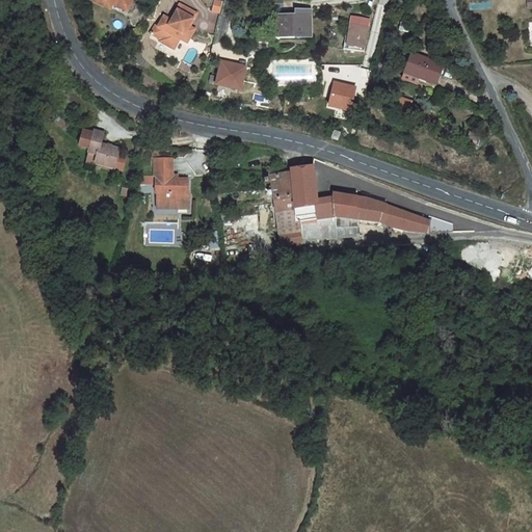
[(95,0),(103,4),(104,0),(109,0),(113,2),(128,8),(131,0),(95,0)]
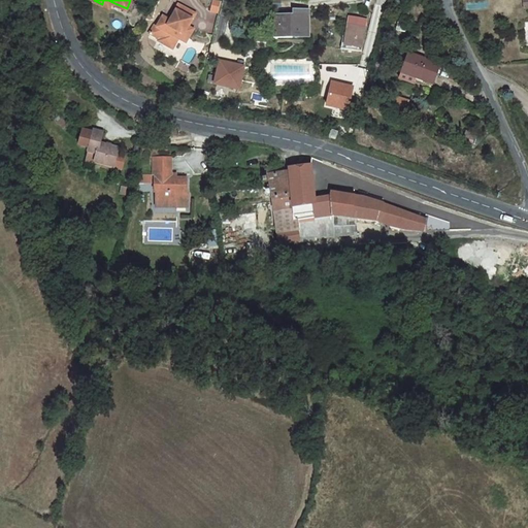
[(221,1),(213,0),(211,0),(209,12),(218,14),(221,1)]
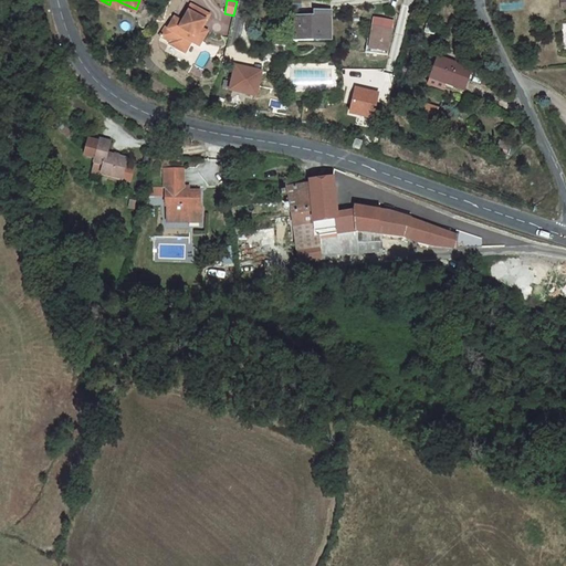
[(166,28),(160,38),(170,43),(169,45),(185,54),(191,43),(195,37),(202,42),(208,33),(202,30),(210,16),(191,6),(181,24),(174,20),(168,30),(166,28)]
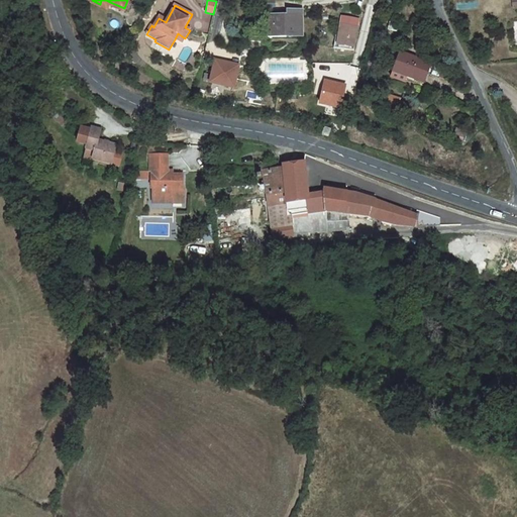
[(288,16),(267,16),(267,36),(302,36),(302,11),(288,11),(288,16)]
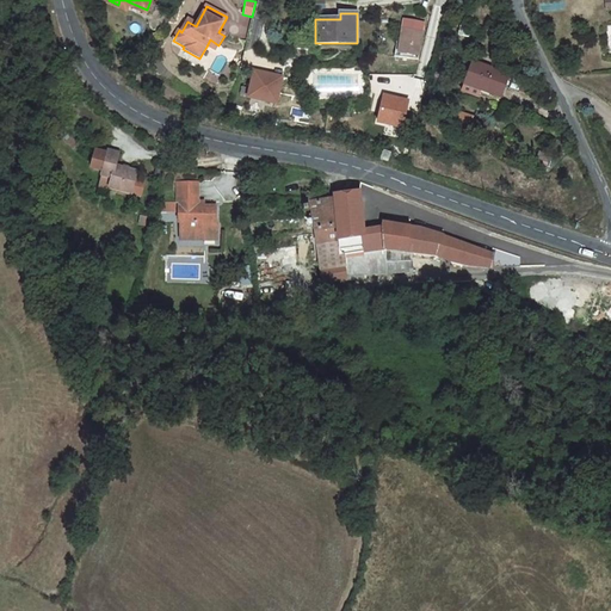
[(480,30),(468,28),(466,37),(479,39),(480,30)]
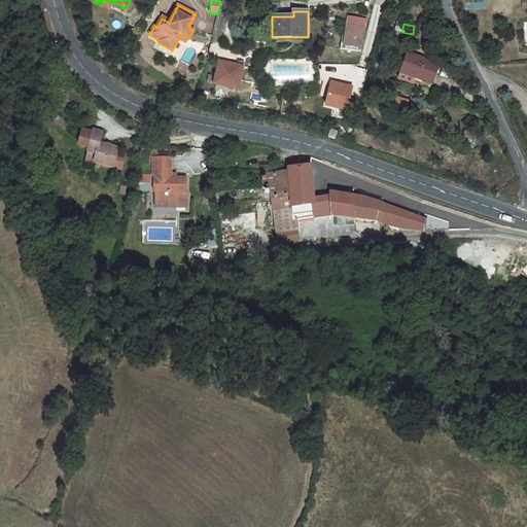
[(348,26),(344,25),(341,48),(360,51),(364,29),(353,27),(348,26)]
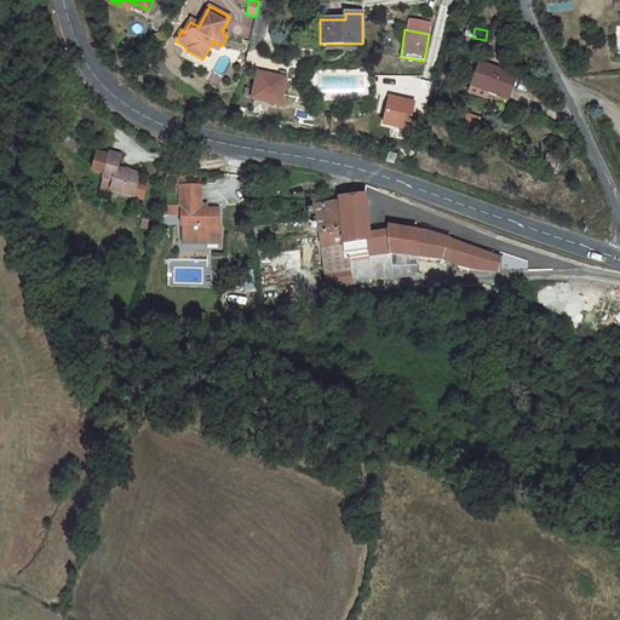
[(213,40),(210,47),(218,52),(222,46),(213,40)]
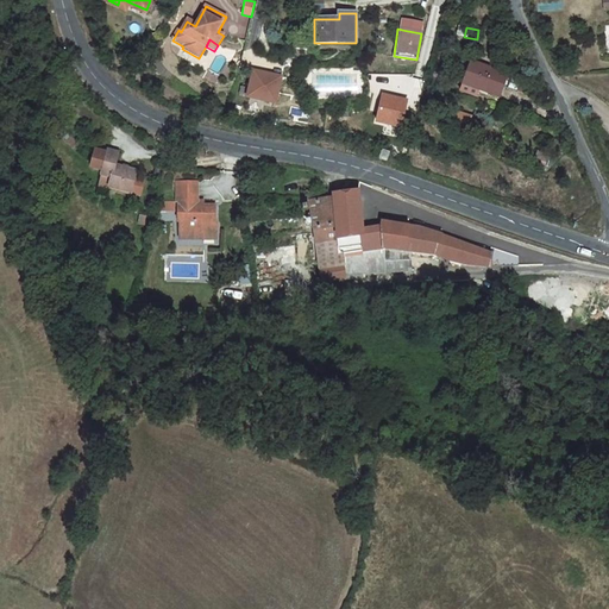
[(500,98),(508,75),(471,62),(460,92),(477,98),(479,90),(500,98)]
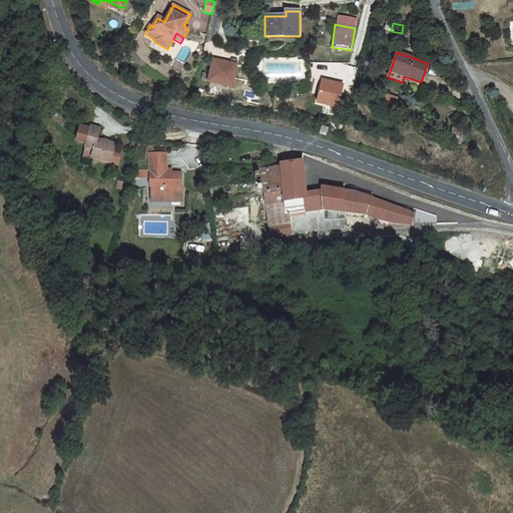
[(237,65),(213,60),(208,82),(231,88),(237,65)]
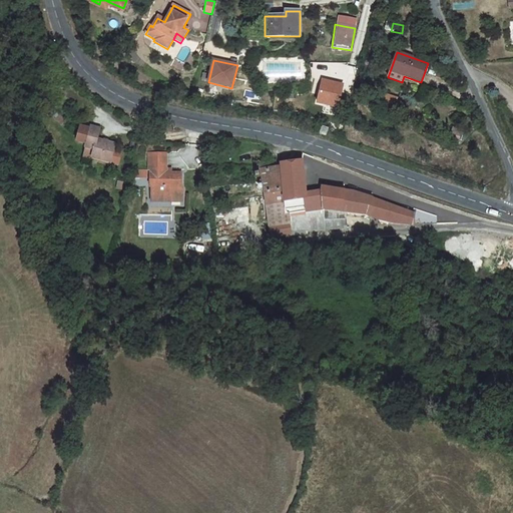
[(439,67),(432,65),(429,74),(436,76),(439,67)]
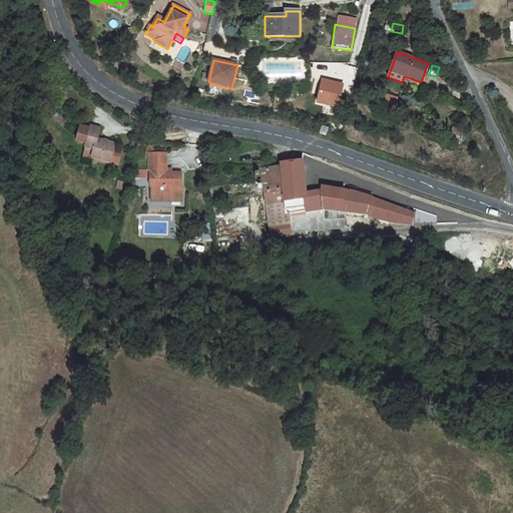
[(338,109),(343,87),(323,81),(317,104),(338,109)]
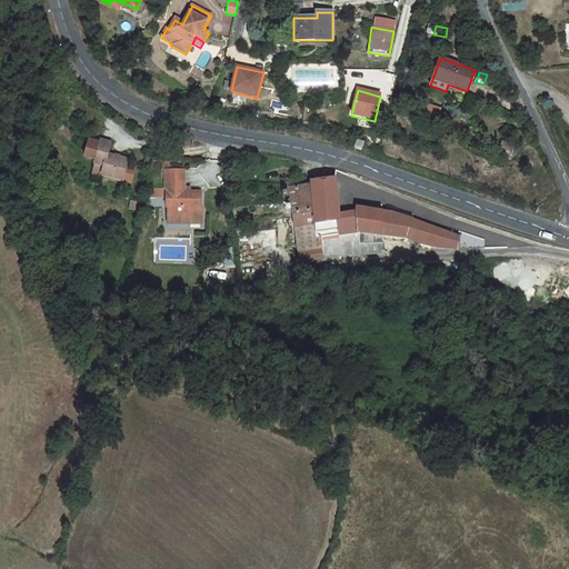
[(62,132),(68,139),(73,133),(67,127),(62,132)]
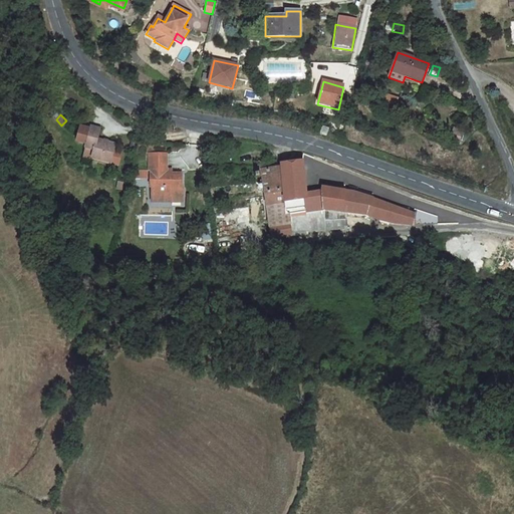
[(90,132),(80,129),(78,138),(88,141),(87,144),(96,146),(93,157),(111,162),(115,144),(97,140),(100,129),(91,126),(90,132)]
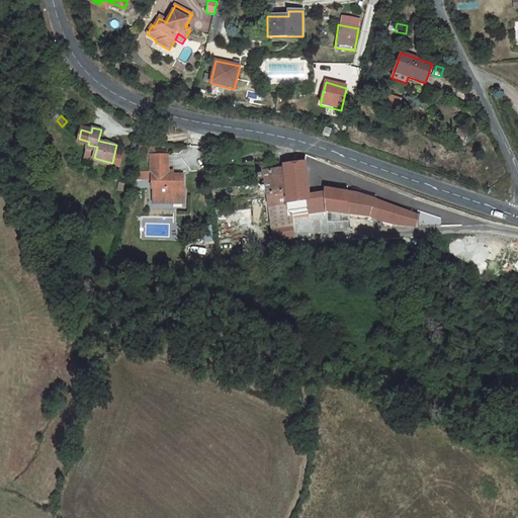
[(323,135),(329,137),(331,131),(325,128),(323,135)]
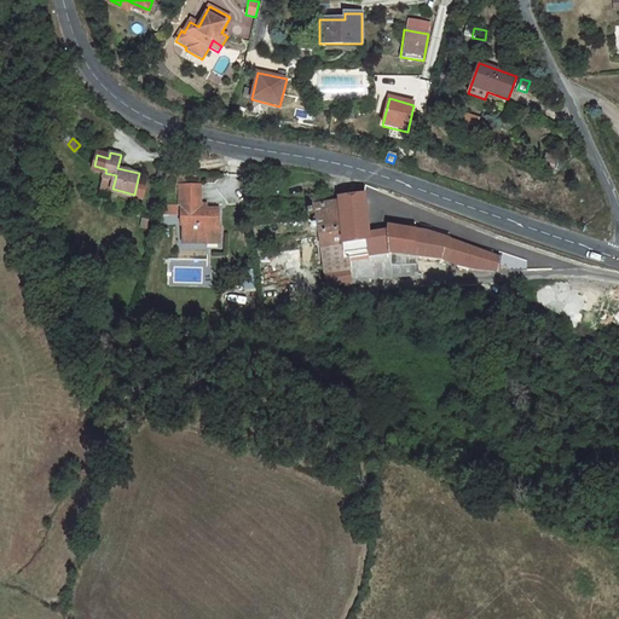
[(557,160),(547,155),(544,162),(547,163),(544,171),(553,174),(557,160)]
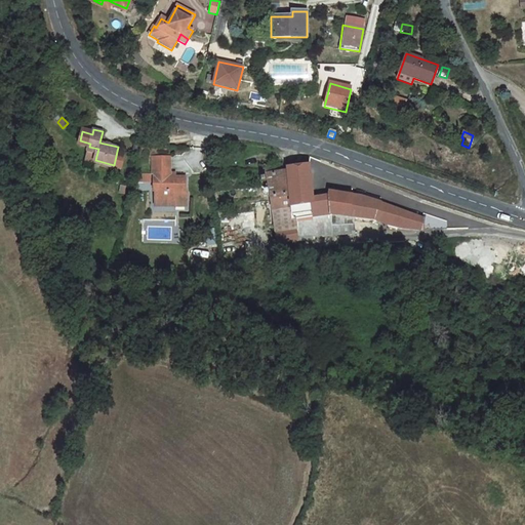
[(95,160),(98,149),(89,147),(86,158),(95,160)]
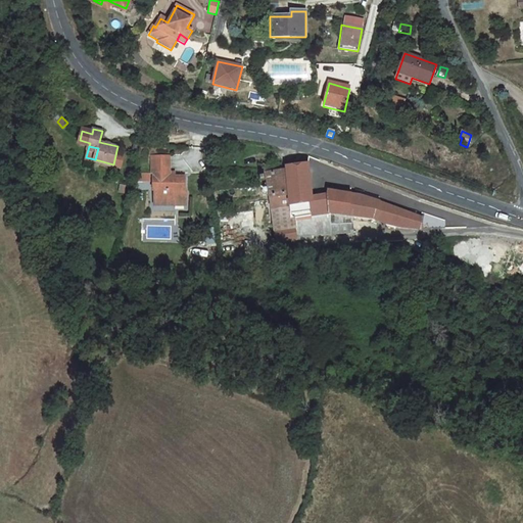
[(174,206),(174,203),(186,203),(186,192),(185,192),(185,178),(175,178),(170,178),(170,174),(170,156),(152,156),(152,174),(153,174),(153,191),(154,191),(154,206),(174,206)]
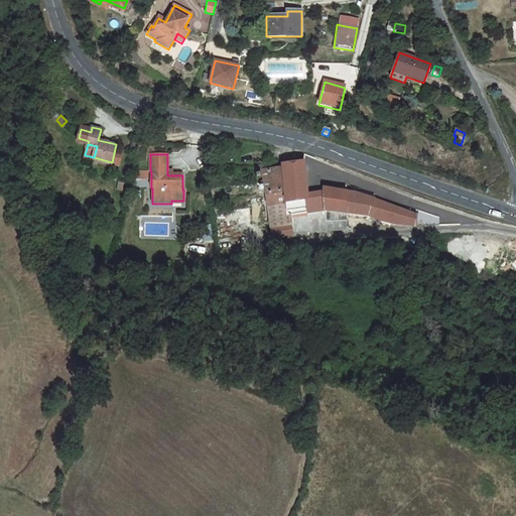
[(278,160),(262,161),(263,171),(257,172),(258,177),(265,176),(268,205),(286,203),(283,167),(279,168),(278,160)]
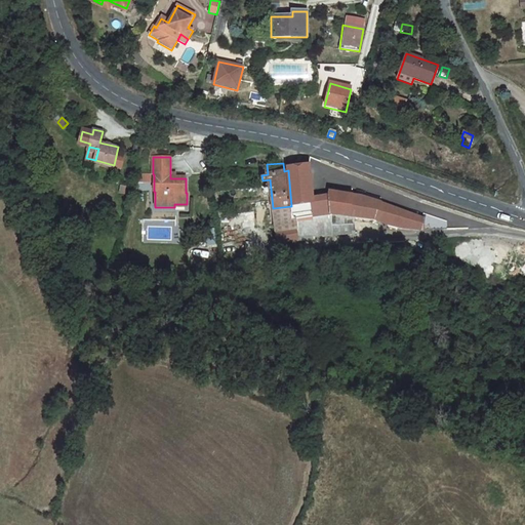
[(314,203),(332,185),(333,177),(320,170),(310,171),(310,165),(288,168),(288,170),(291,206),(314,203)]
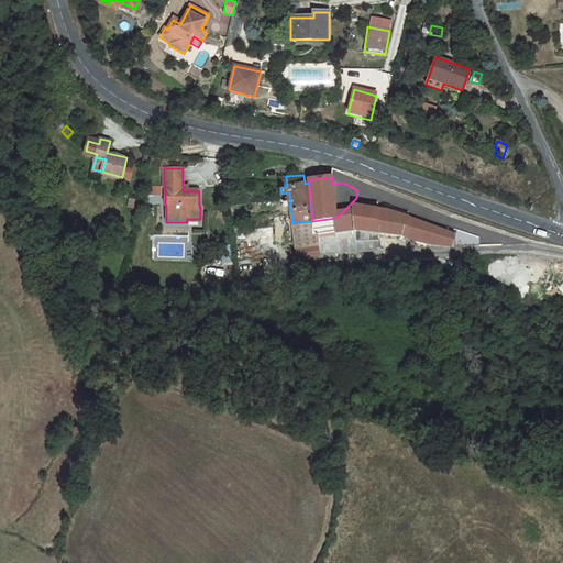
[(370,196),(357,190),(356,198),(375,203),(376,200),(377,201),(378,198),(370,196)]
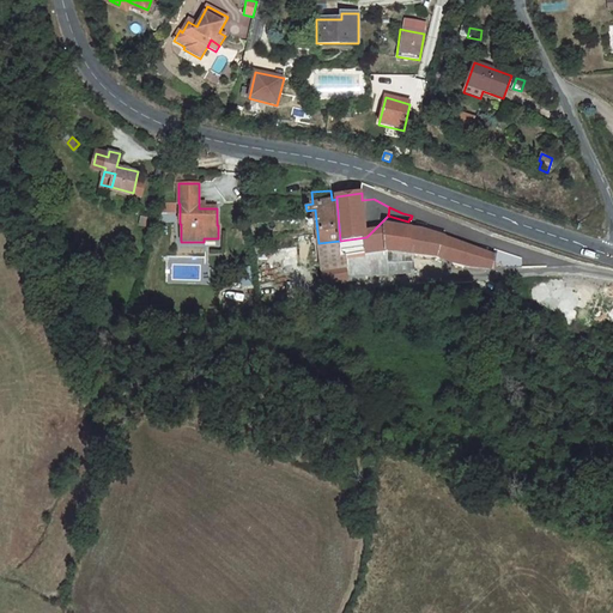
[(366,237),(371,274),(414,272),(413,253),(438,255),(453,261),(469,265),(493,267),(495,255),(473,248),(444,236),(422,229),(407,228),(408,222),(388,216),(366,237)]
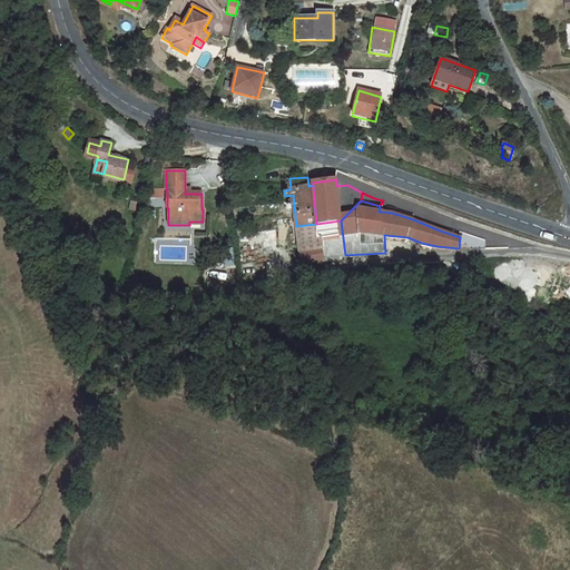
[(323,237),(324,256),(345,255),(341,220),(316,224),(318,238),(323,237)]
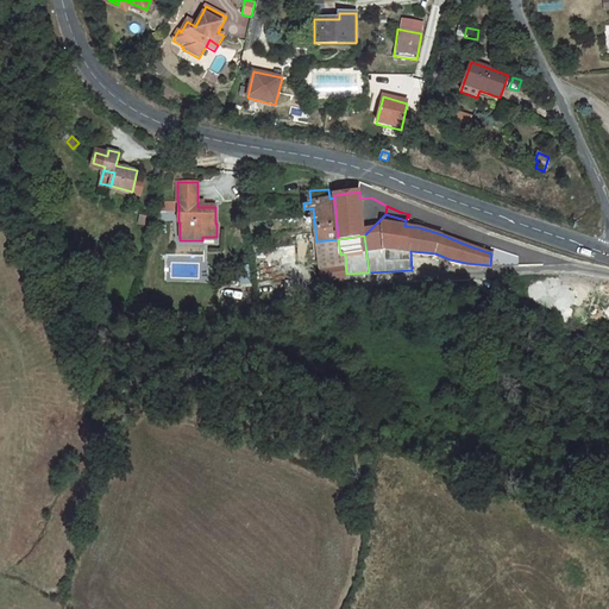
[(340,255),(338,239),(316,242),(321,281),(347,277),(346,274),(345,253),(340,255)]
